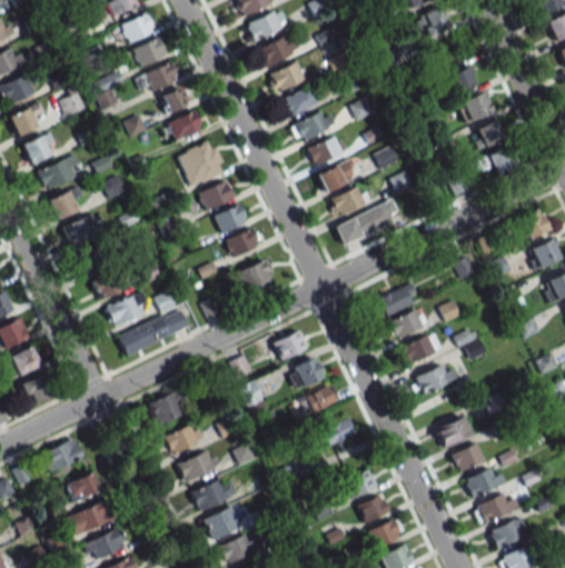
[(106,0),(114,16),(140,5),(138,0),(106,0)]
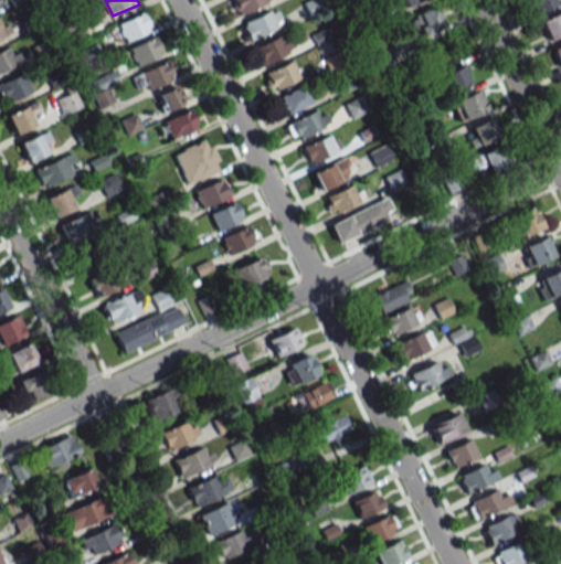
[(235,0),(267,0),(270,2),(245,14),(241,6),(239,7),(235,0)]
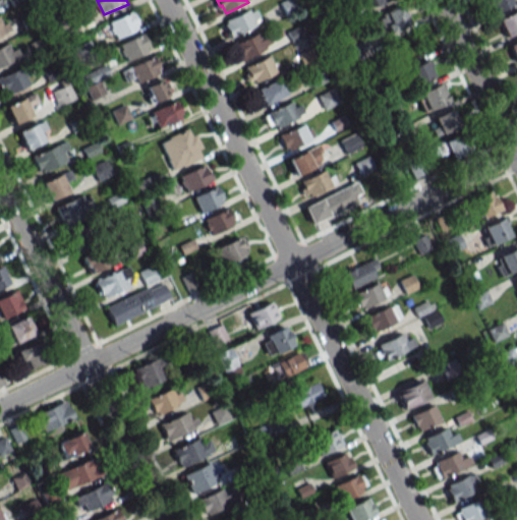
[(490,0),(497,14),(516,4),(516,0),(490,0)]
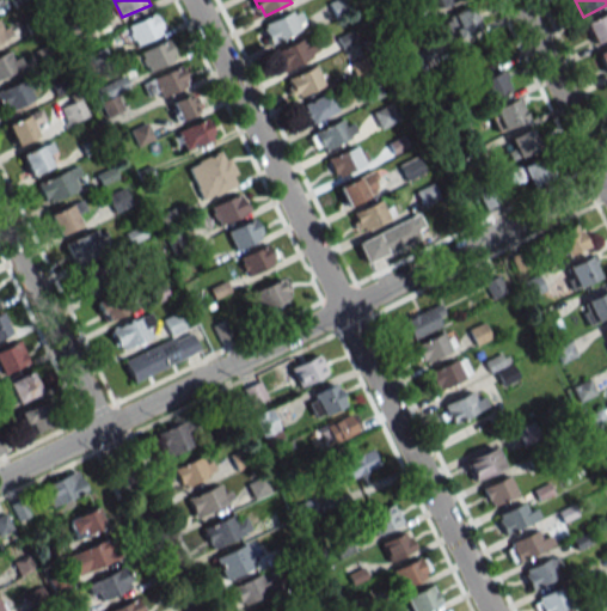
[(486,29),(476,6),(449,19),(459,42),(486,29)]
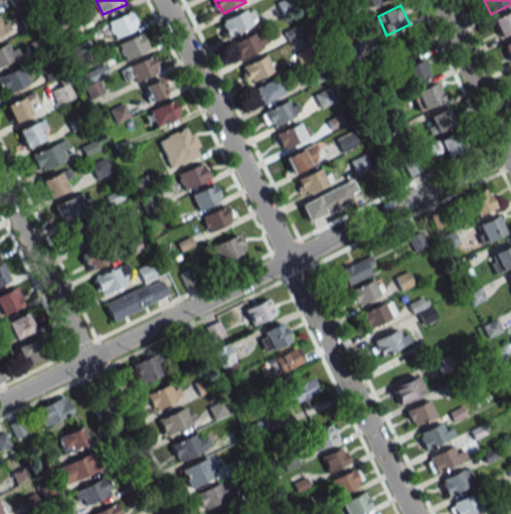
[(223,22),(229,38),(262,24),(253,8),(223,22)]
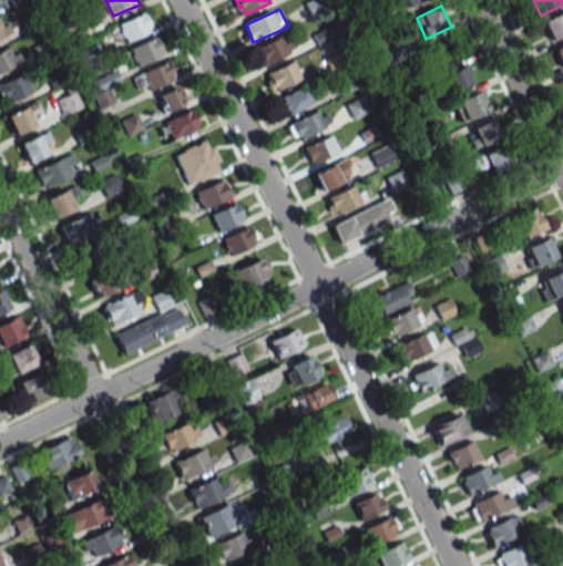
[(129,43),(156,30),(147,12),(121,26),(129,43)]
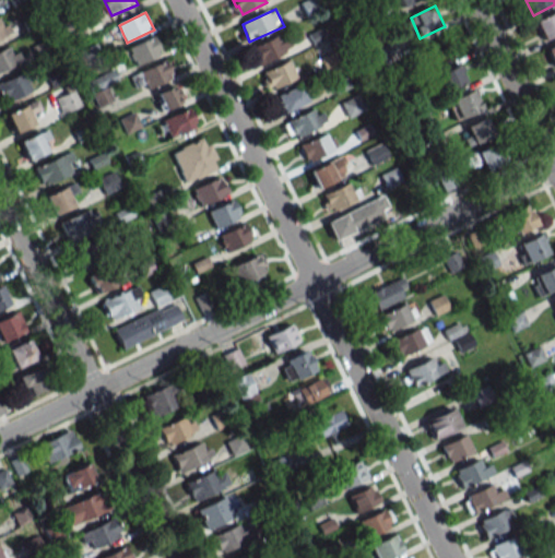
[(538,21),(554,12),(554,35),(546,39),(538,21)]
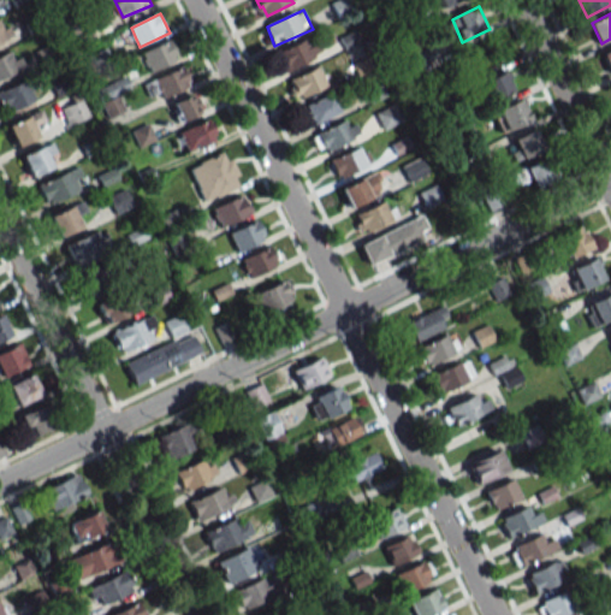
[(0,21),(0,43),(15,37),(6,18),(0,21)]
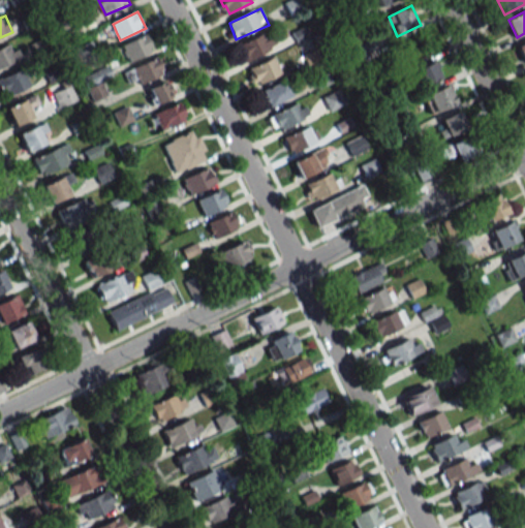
[(131,63),(156,51),(148,35),(123,47),(131,63)]
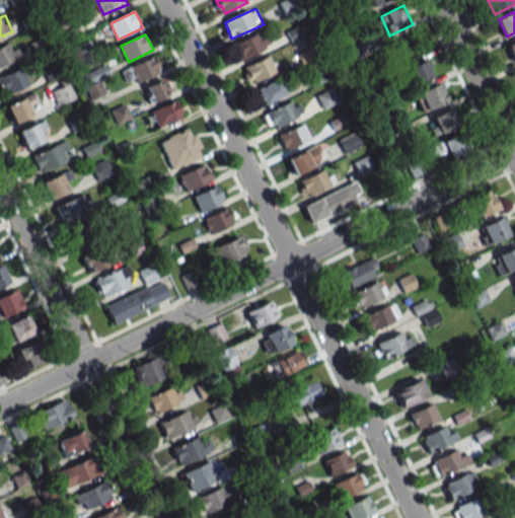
[(0,49),(0,66),(22,60),(17,44),(0,49)]
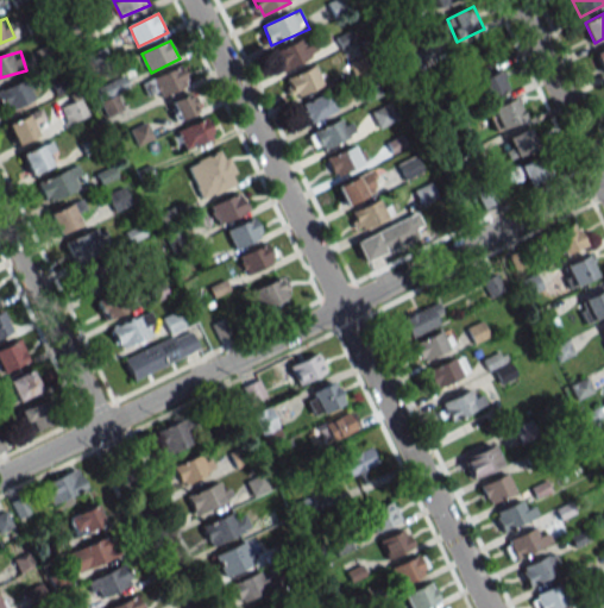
[(157,100),(192,82),(183,66),(149,83),(157,100)]
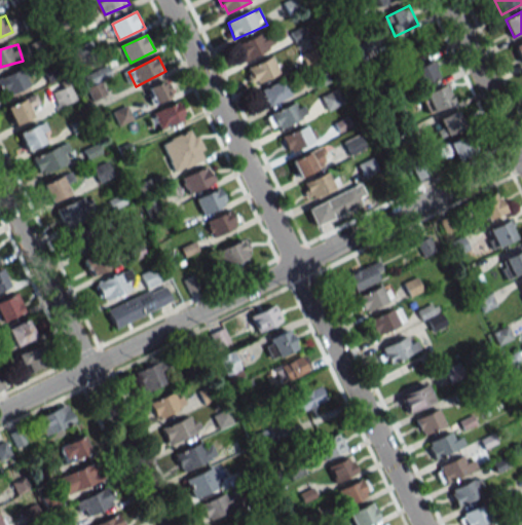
[(249,69),(273,57),(282,73),(260,83),(258,81),(253,83),(250,76),(252,75),(249,69)]
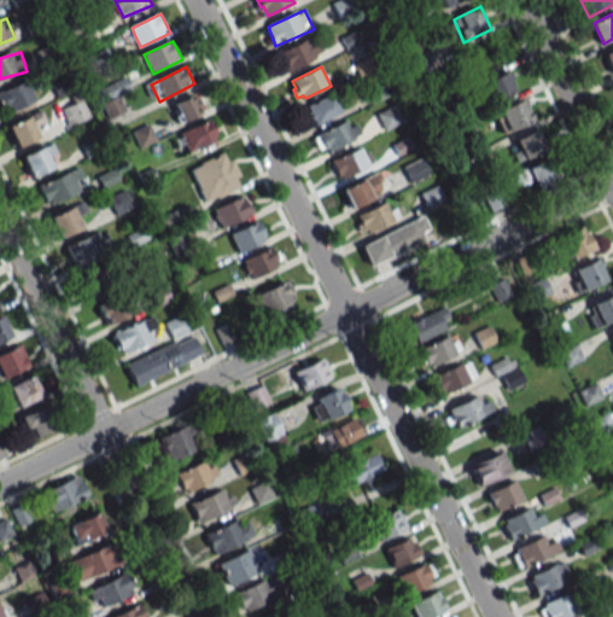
[(486,81),(492,102),(519,94),(513,74),(486,81)]
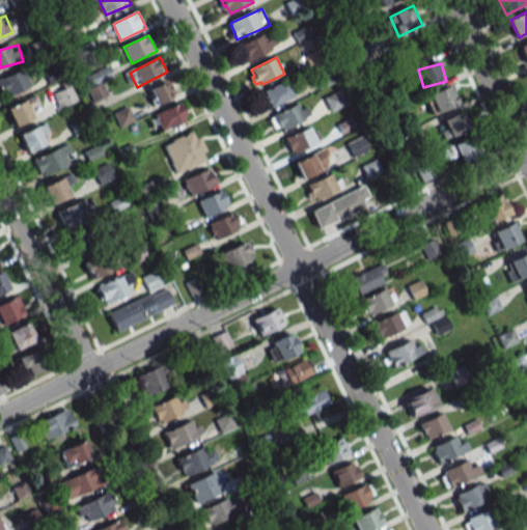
[(36,86),(31,70),(0,78),(0,83),(4,96),(36,86)]
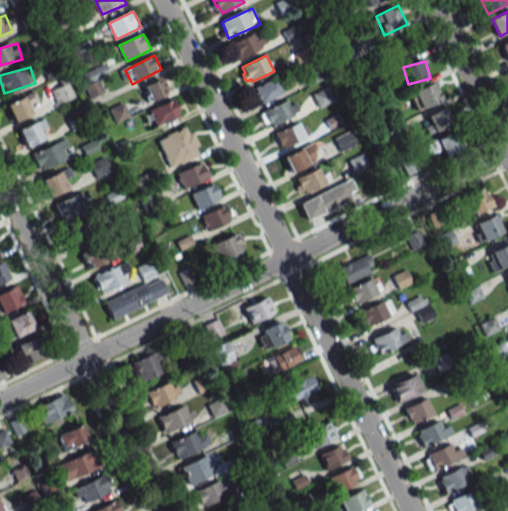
[(145,88),(152,102),(172,91),(165,77),(145,88)]
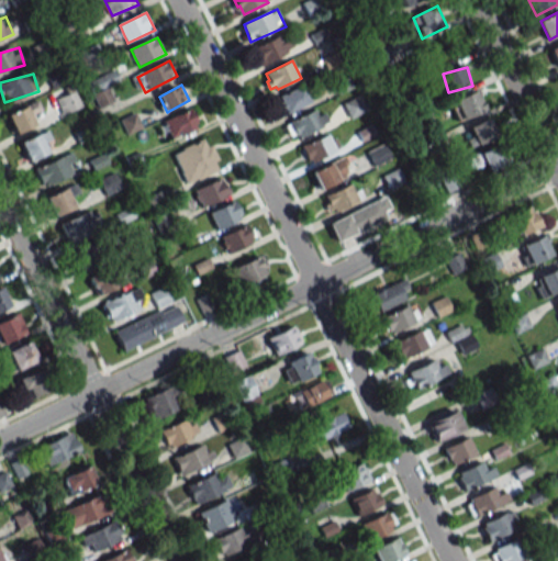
[(314,102),(305,86),(280,99),(289,115),(314,102)]
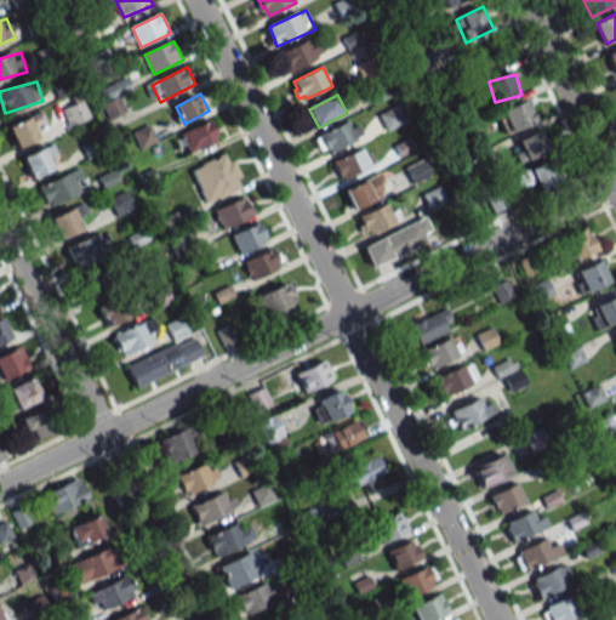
[(539,120),(529,98),(501,112),(512,134),(539,120)]
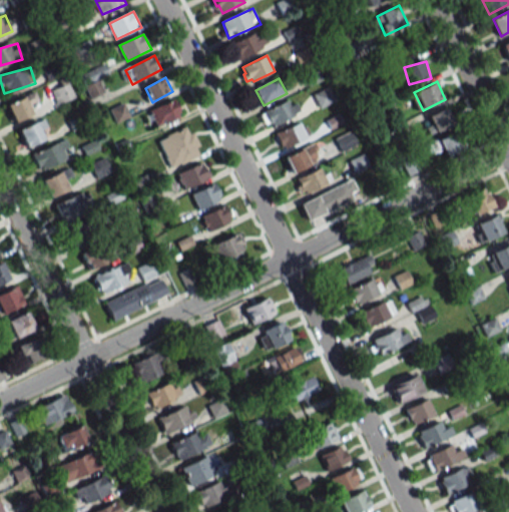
[(54,92),(60,105),(77,96),(70,83),(54,92)]
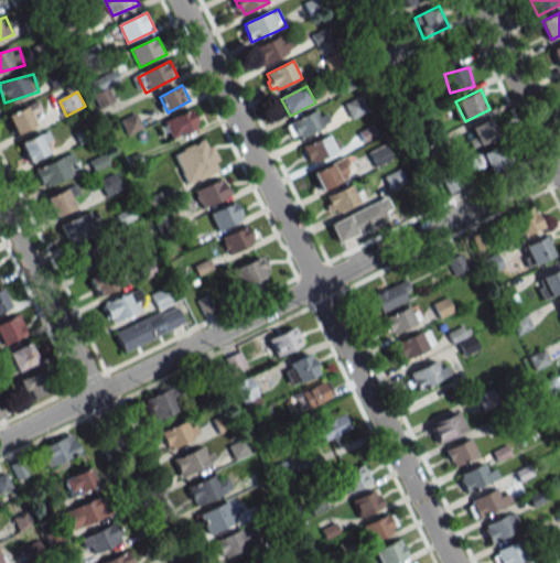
[(10,116),(19,134),(39,125),(33,115),(44,109),(40,101),(10,116)]
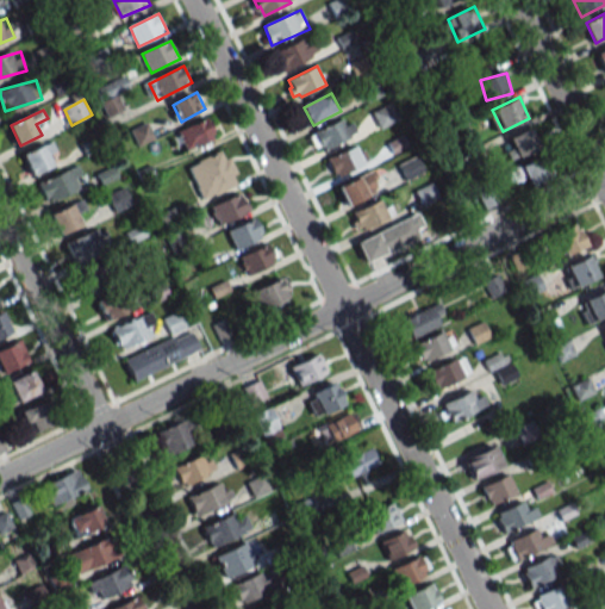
[(179,131),(188,151),(217,138),(209,118),(179,131)]
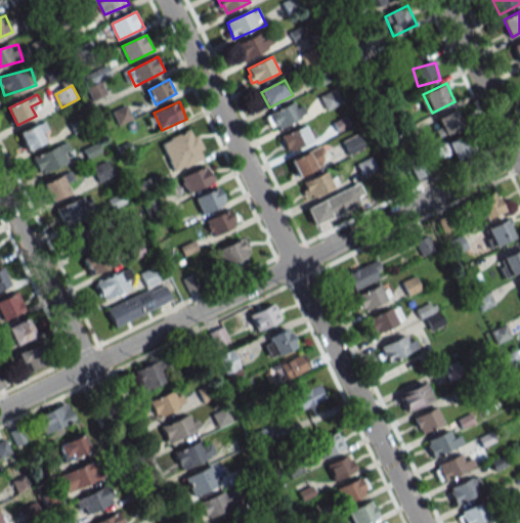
[(271,115),(295,102),(303,119),(282,130),(277,121),(275,122),(271,115)]
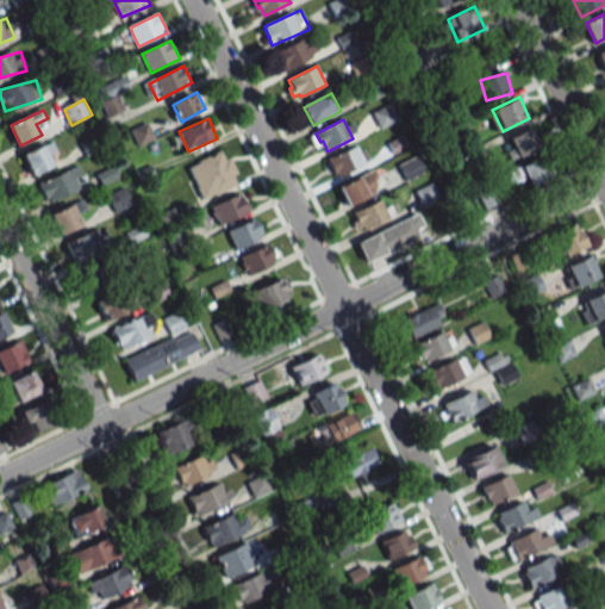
[(510,140),(519,159),(540,149),(530,130),(510,140)]
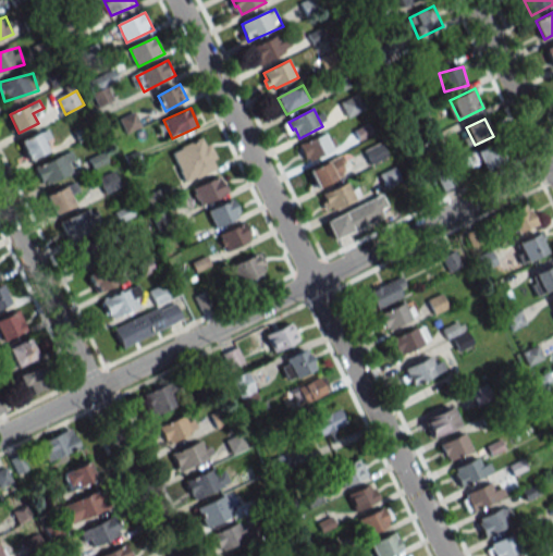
[(23,139),(29,159),(52,152),(46,133),(23,139)]
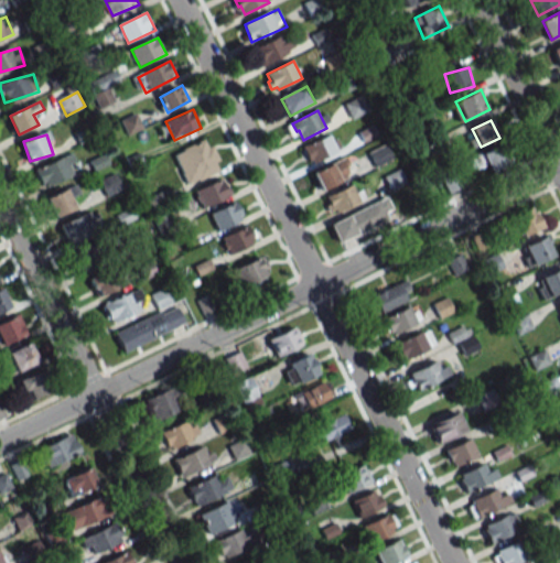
[(304,148),(330,134),(338,152),(315,164),(310,154),(309,155),(304,148)]
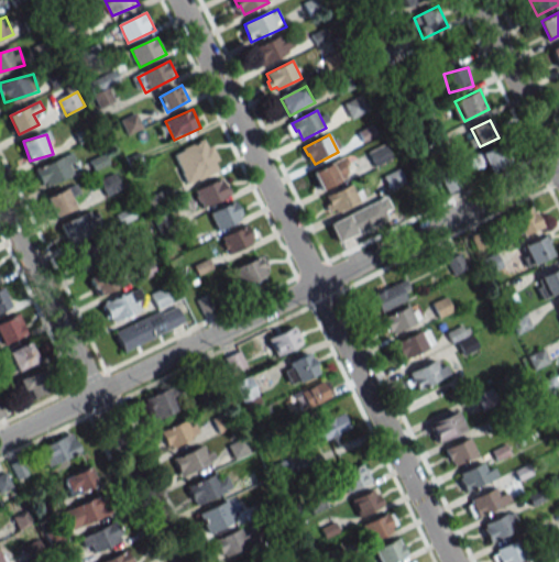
[(175,154),(189,185),(225,168),(210,139),(175,154)]
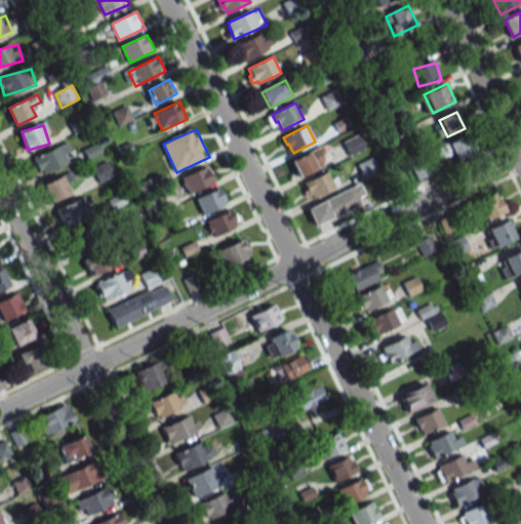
[(444,158),(456,154),(458,159),(476,155),(472,137),(440,146),(444,158)]
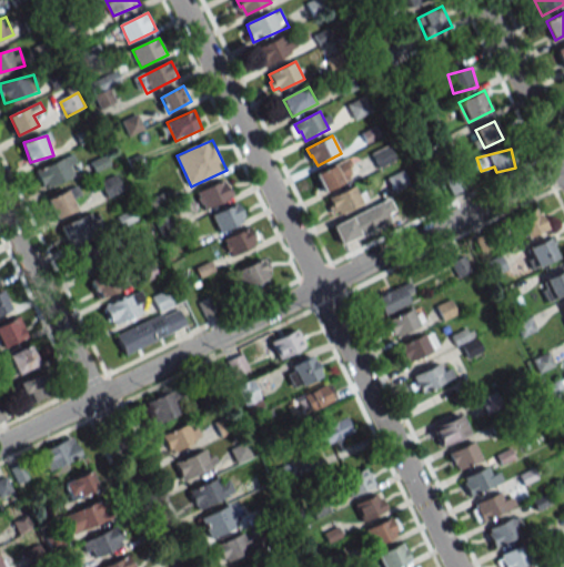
[(82,172),(73,154),(38,172),(47,190),(82,172)]
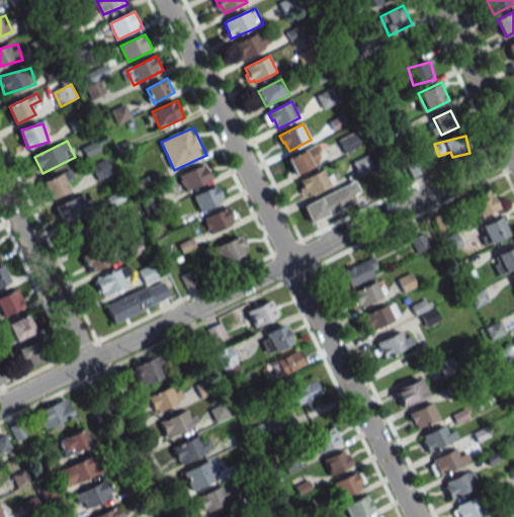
[(288,159),(296,175),(325,161),(317,146),(288,159)]
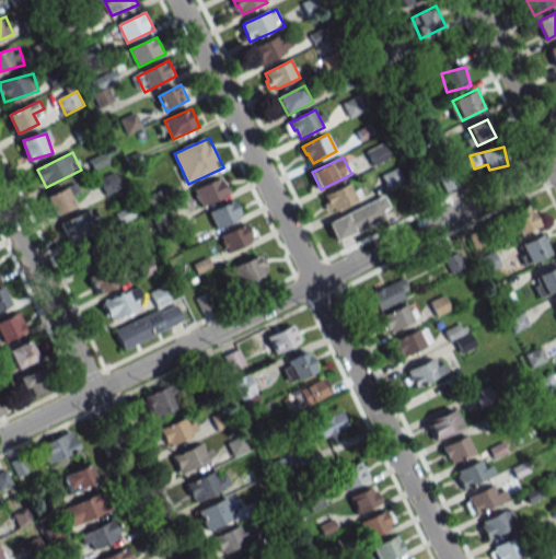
[(450,191),(462,185),(454,172),(442,178),(450,191)]
